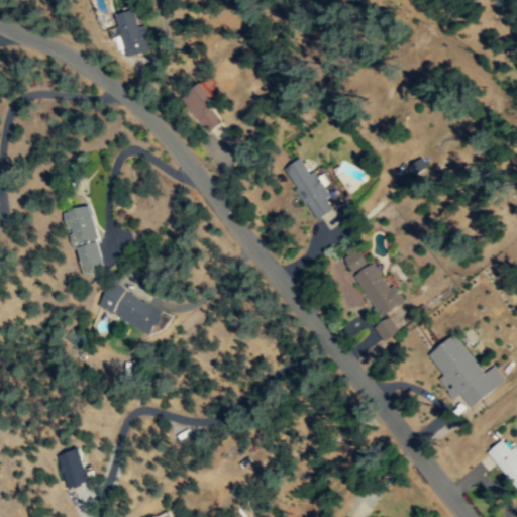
[(126,56),(149,49),(138,8),(115,14),(126,56)]
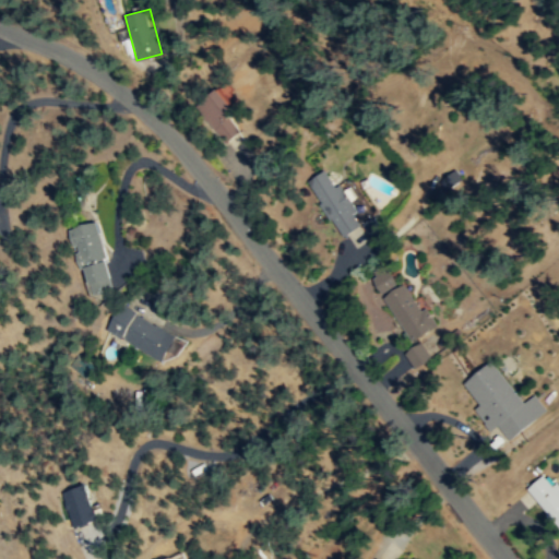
[(195,104),(224,141),(246,125),(218,87),(195,104)]
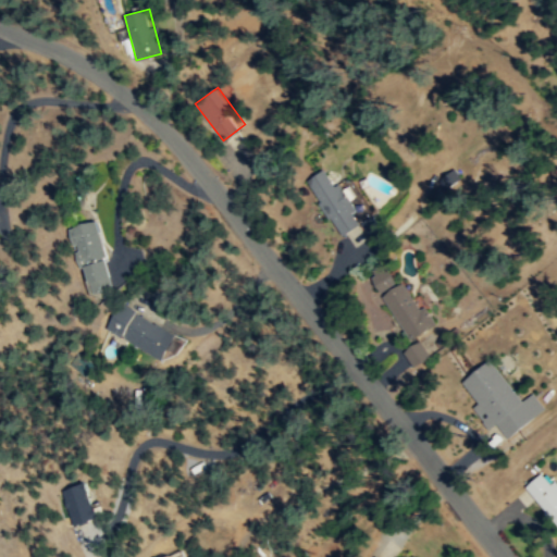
[(341,237),(362,223),(327,166),(306,181),(341,237)]
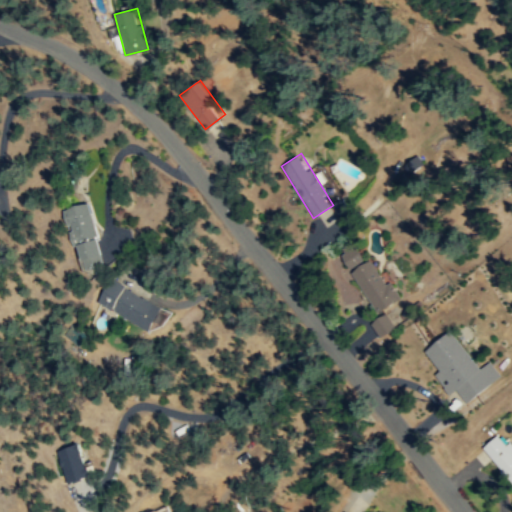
[(403,167),(410,175),(425,163),(418,155),(403,167)]
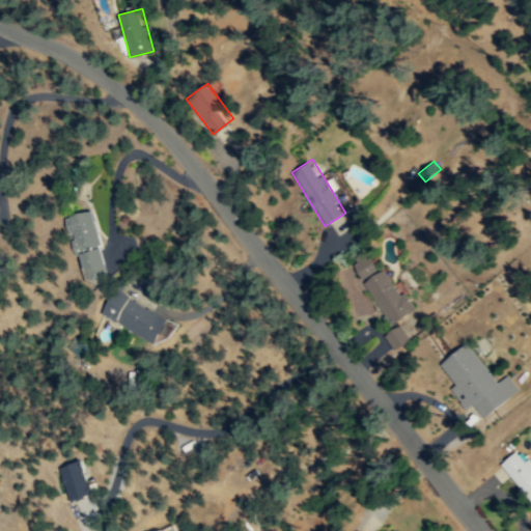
[(66,217),(83,281),(109,275),(92,210),(66,217)]
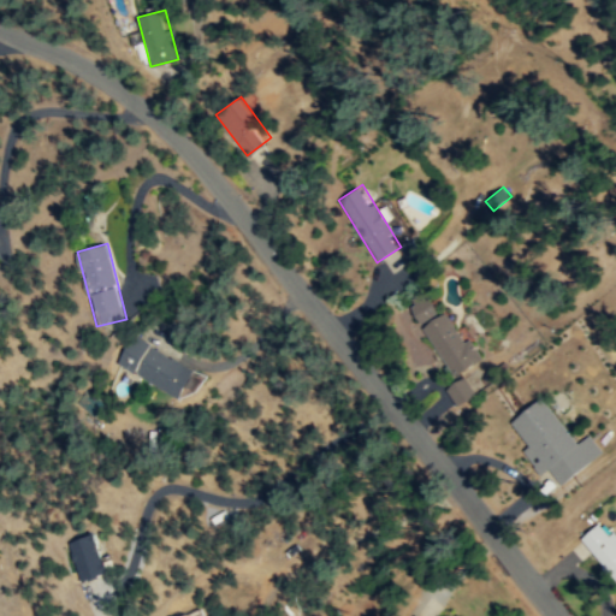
[(420,324),(439,312),(428,296),(409,307),(420,324)]
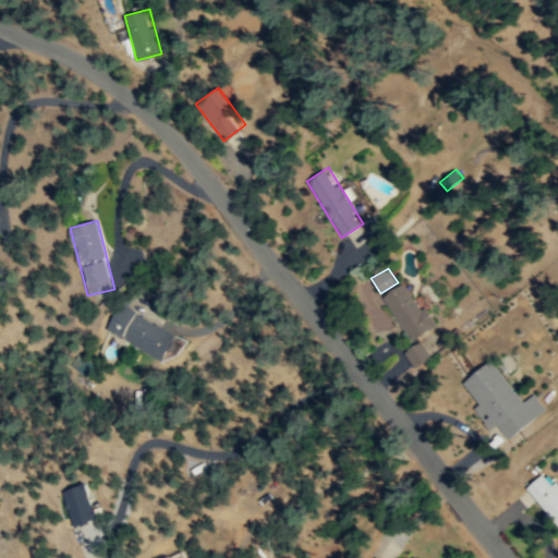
[(409,341),(434,328),(409,281),(384,294),(409,341)]
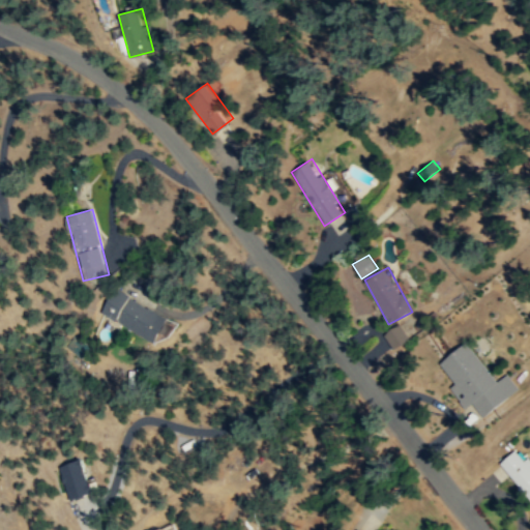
[(151,339),(163,313),(112,290),(99,315),(151,339)]
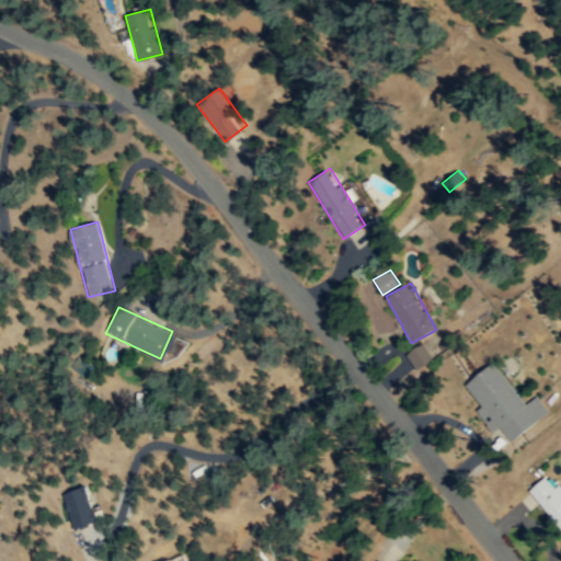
[(407,352),(414,368),(432,361),(425,344),(407,352)]
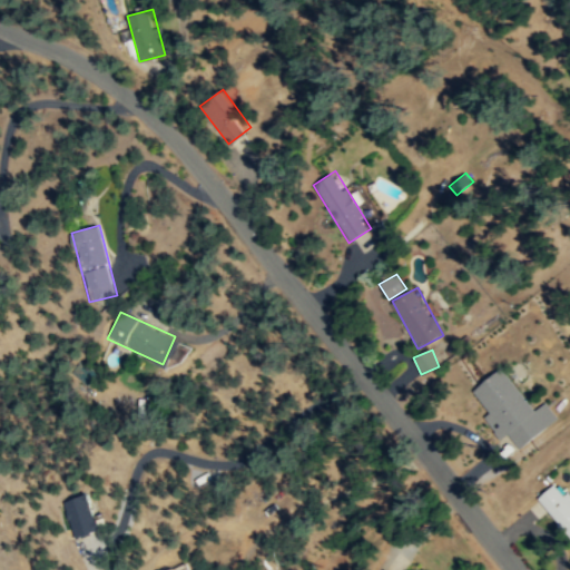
[(558,418),(546,401),(534,409),(502,367),(470,392),(516,451),(558,418)]
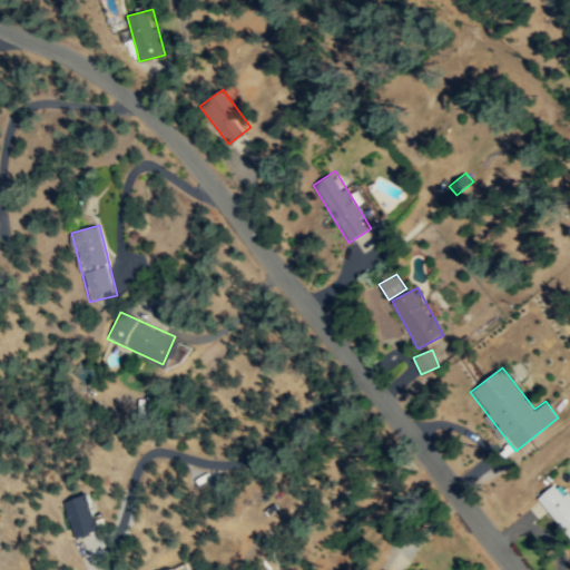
[(538,498),(569,539),(569,499),(557,482),(538,498)]
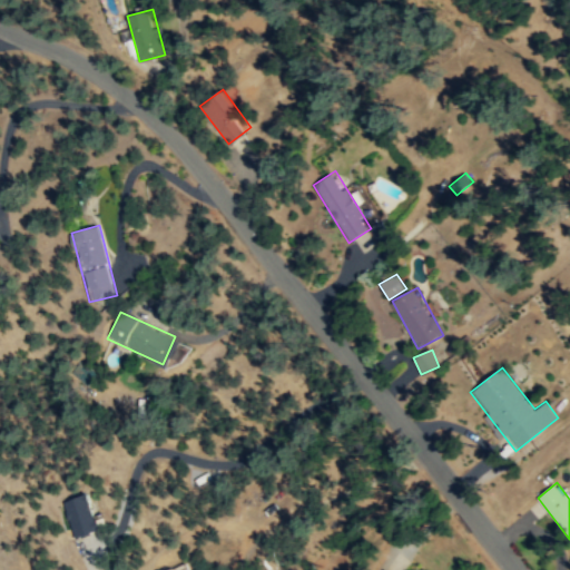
[(62,503),(78,539),(101,528),(86,493),(62,503)]
